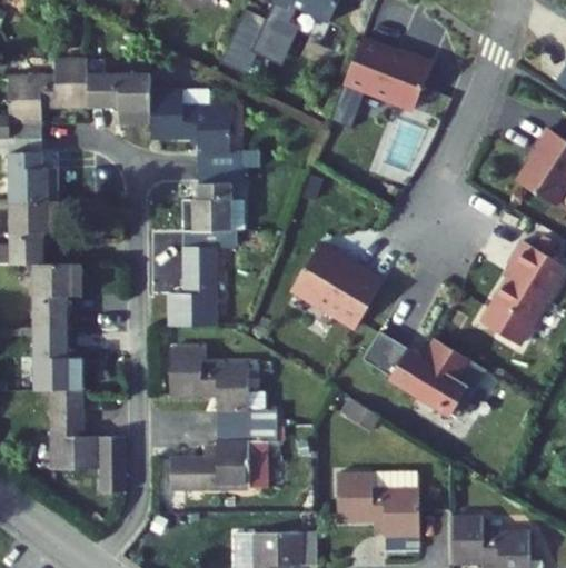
[(275,0),(272,5),(289,11),(291,8),(329,25),(340,0),(275,0)]
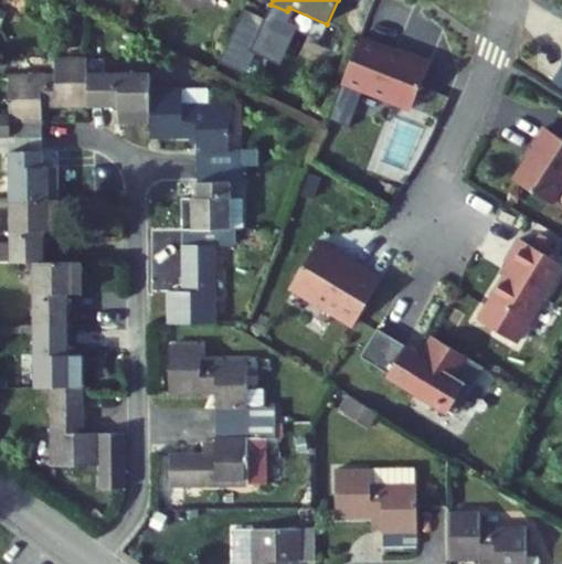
[(359,39),(339,84),(407,115),(428,66),(405,56),(404,59),(375,46),(374,49),(359,42),(360,40),(359,39)]
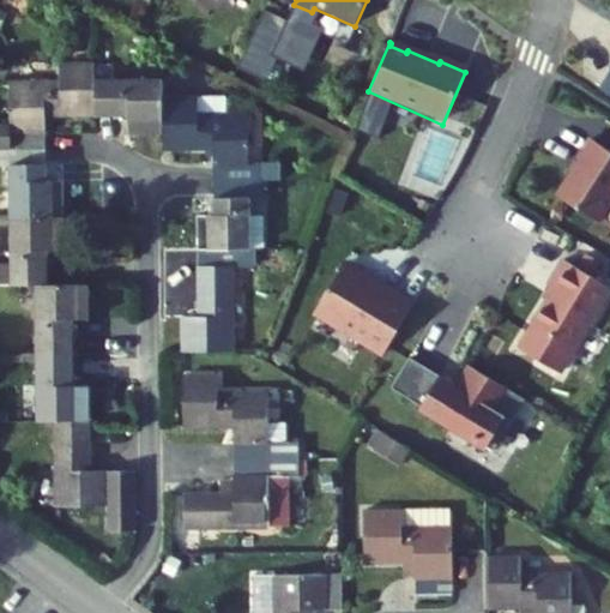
[(44,152),(43,119),(94,118),(92,82),(92,65),(58,66),(58,83),(8,84),(8,132),(0,131),(0,154),(8,154),(44,152)]
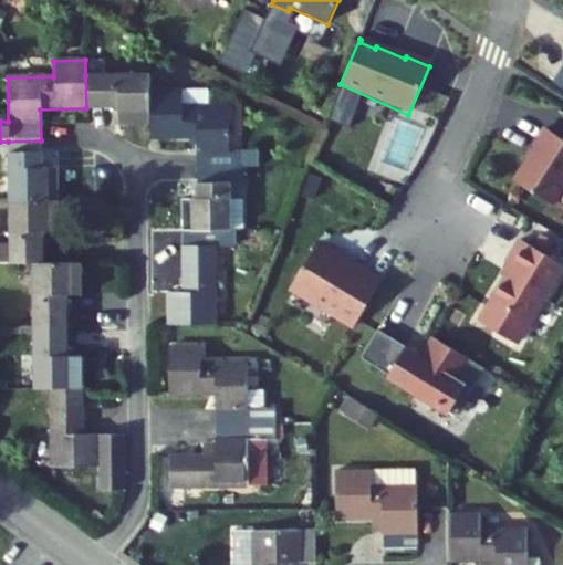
[(117,108),(117,124),(148,123),(148,91),(148,74),(85,75),(86,108),(117,108)]
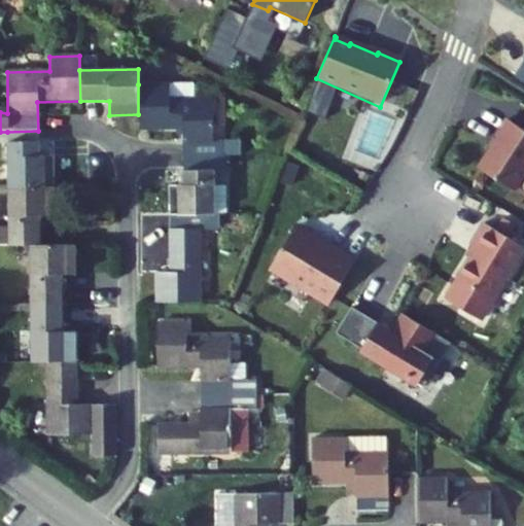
[(180,129),(180,140),(180,156),(226,155),(254,155),(254,140),(226,140),(211,140),(210,100),(167,101),(167,85),(138,84),(138,114),(139,129),(180,129)]
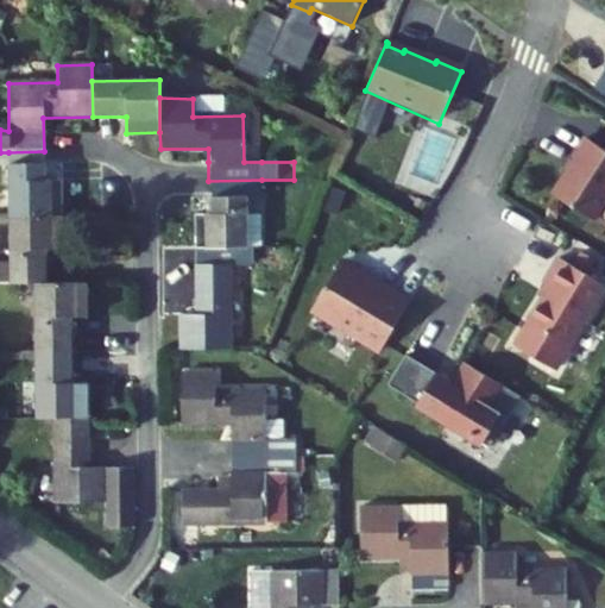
[(604,217),(604,151),(592,143),(579,164),(581,165),(560,200),(600,226),(604,217)]
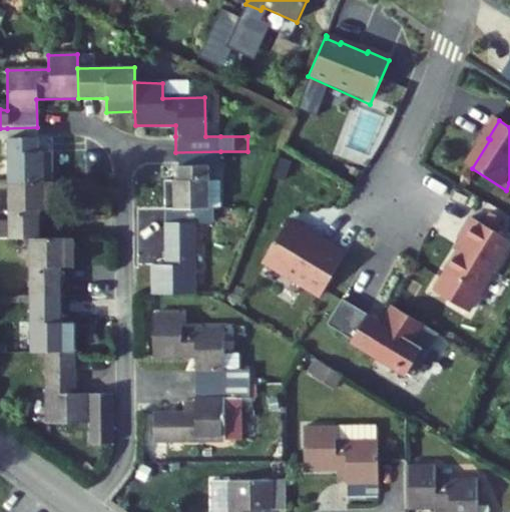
[(37,155),(37,139),(37,127),(7,128),(8,183),(52,181),(51,154),(37,155)]
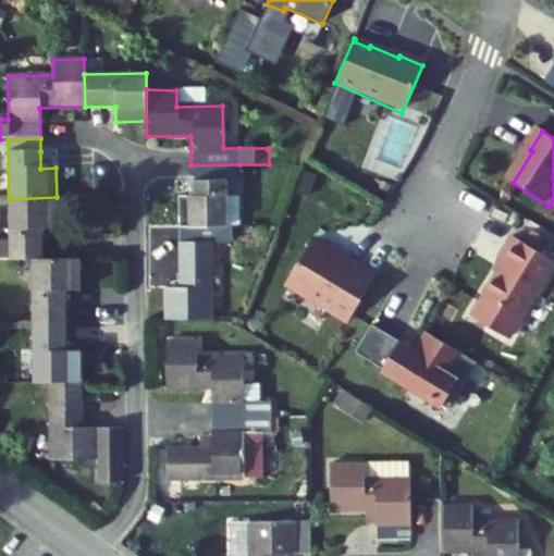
[(192,197),(176,197),(176,226),(223,225),(223,181),(239,181),(239,164),(191,165),(191,180),(192,197)]
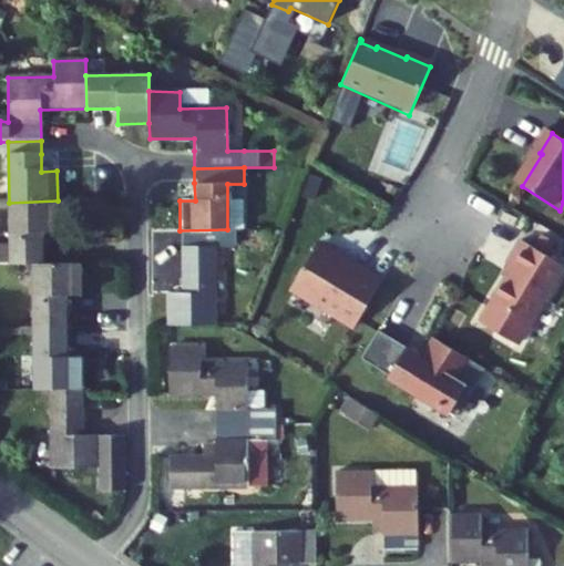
[(43,232),(58,232),(58,201),(9,203),(9,264),(33,263),(44,263),(43,232)]
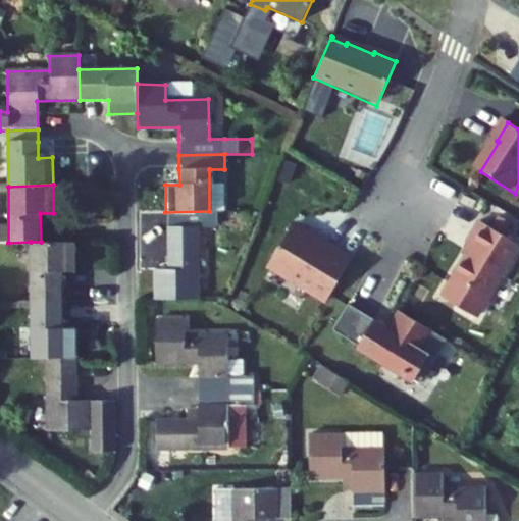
[(211,211),(209,211),(165,212),(165,269),(155,269),(155,299),(199,298),(198,227),(211,226),(211,211)]
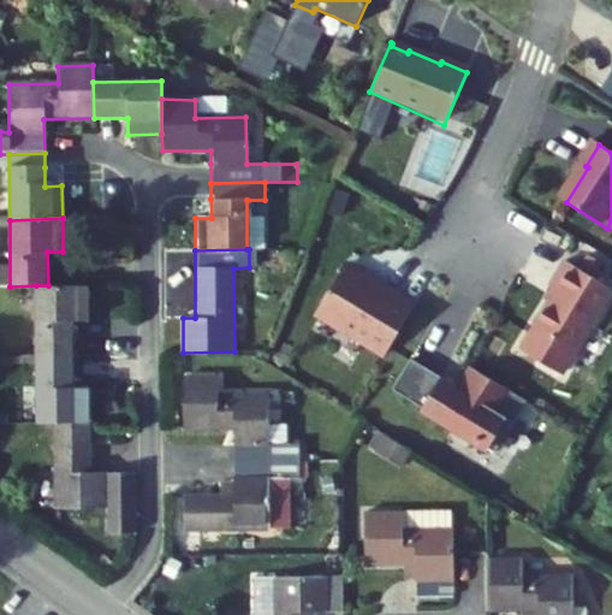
[(611,308),(611,289),(572,266),(557,291),(564,295),(541,332),(583,358),(611,308)]
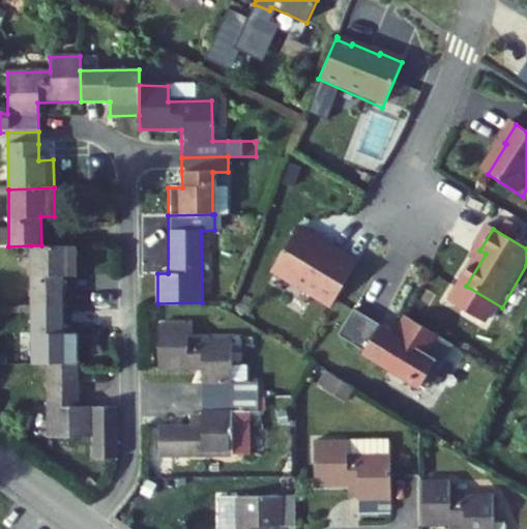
[(277,273),(338,309),(362,266),(332,250),(331,251),(301,233),(277,273)]
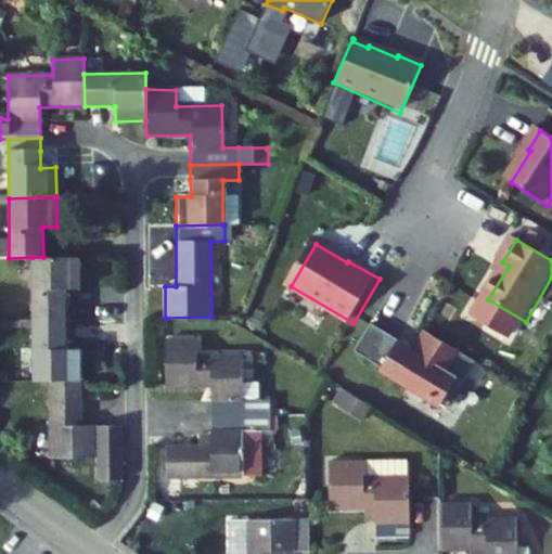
[(80,288),(79,256),(43,257),(33,257),(34,320),(65,320),(64,288),(80,288)]
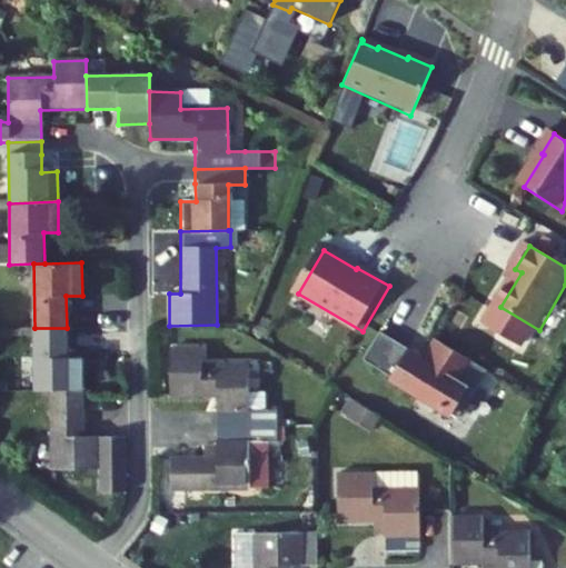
[(82,358),(67,358),(67,328),(35,328),(36,389),(47,389),(83,388),(82,358)]
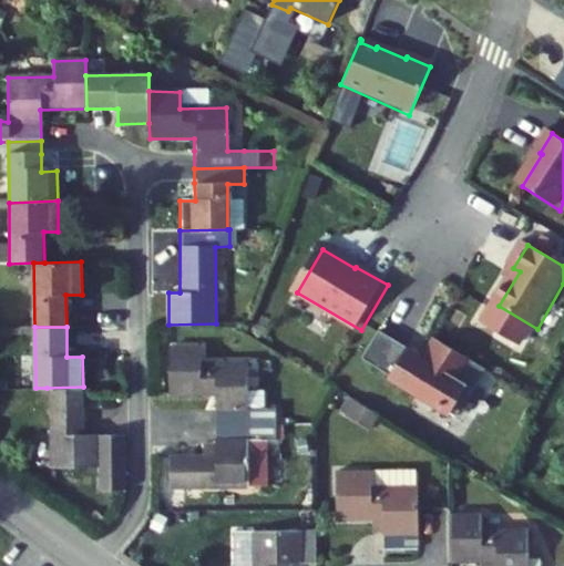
[(459,380),(471,360),(441,342),(428,364),(411,354),(413,351),(385,335),(367,362),(462,420),(480,392),(459,380)]
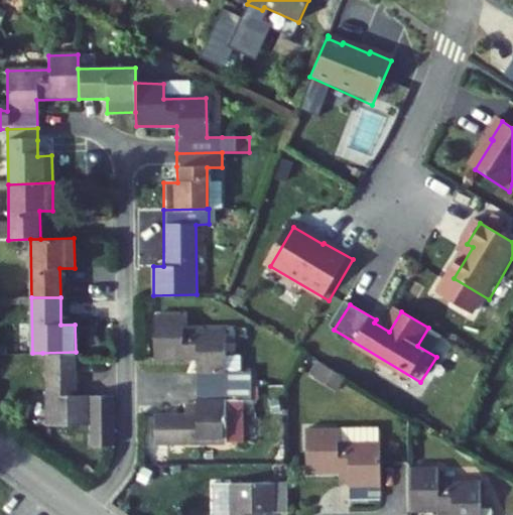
[(197,357),(197,385),(252,384),(252,371),(227,371),(226,328),(155,328),(155,358),(197,357)]
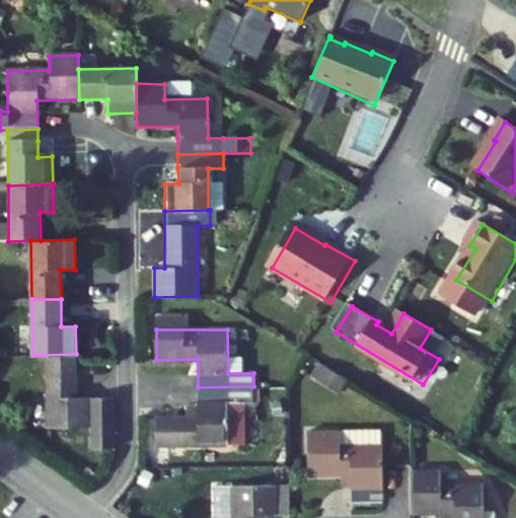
[(114,394),(76,394),(76,354),(43,355),(45,426),(90,426),(91,445),(114,445),(114,394)]
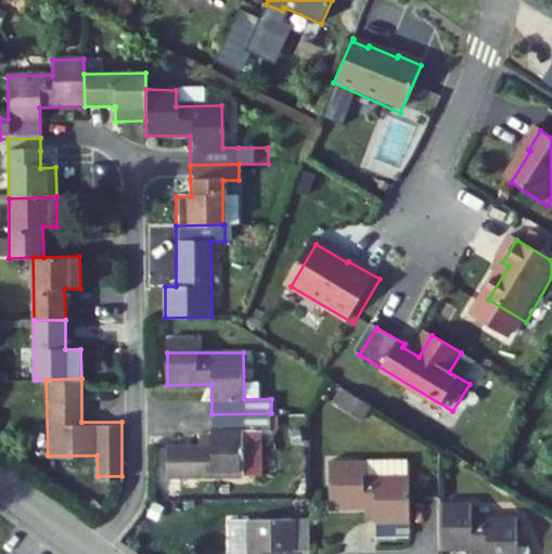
[(339,403),(363,419),(368,412),(372,404),(348,389),(339,403)]
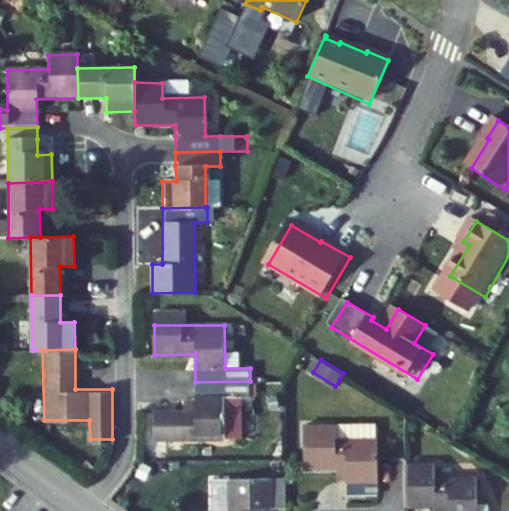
[(155,441),(225,439),(225,418),(225,396),(240,395),(251,395),(250,381),(195,382),(195,400),(195,409),(183,410),(155,411),(155,441)]
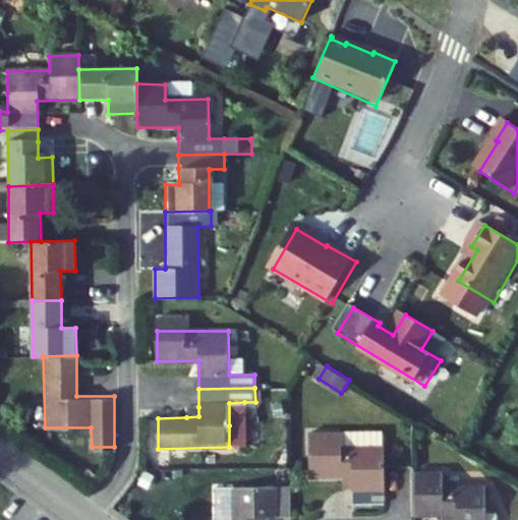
[(229,403),(229,425),(229,447),(245,446),(244,402),(229,403)]
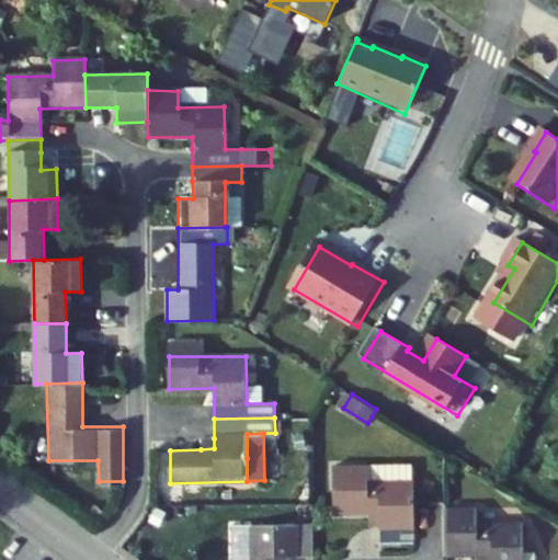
[(214,448),(214,438),(201,438),(201,449),(214,448)]
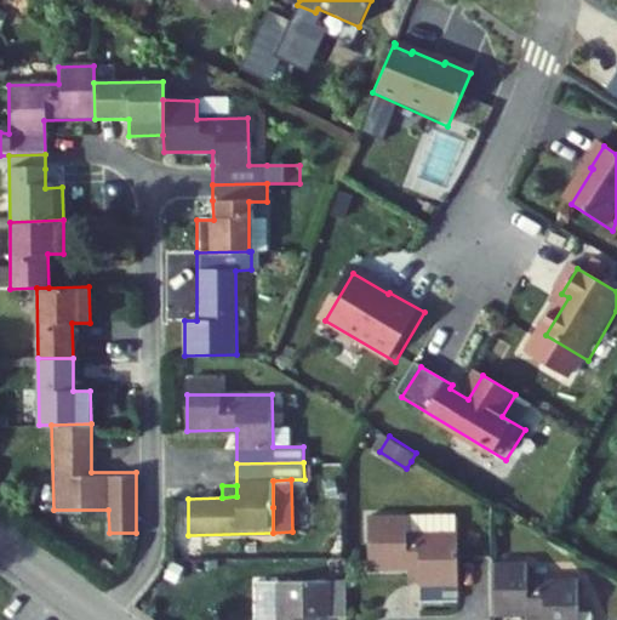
[(371,518),(370,567),(394,567),(406,567),(418,567),(418,579),(418,598),(452,598),(453,557),(452,532),(405,532),(406,517),(371,518)]
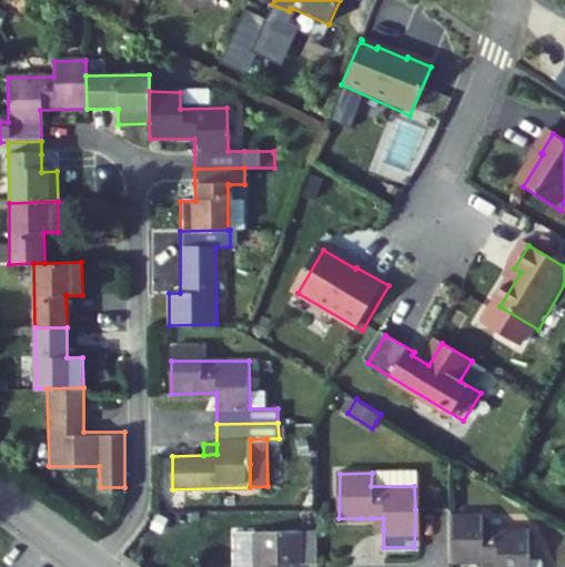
[(493,566),(527,566),(527,527),(482,527),(482,512),(447,512),(449,558),(483,558),(494,558),(493,566)]
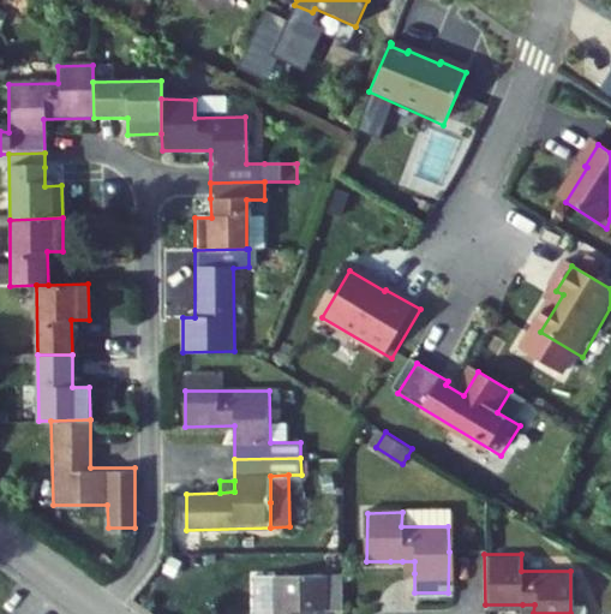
[(402,561),(402,573),(414,573),(414,561),(402,561)]
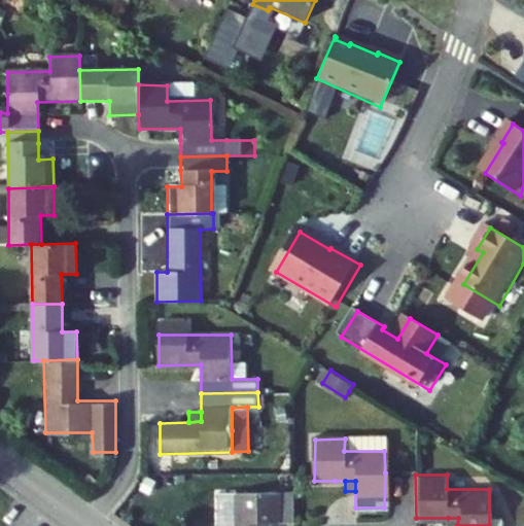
[(265,525),(266,523),(272,523),(295,522),(294,491),(233,492),(233,525),(265,525)]
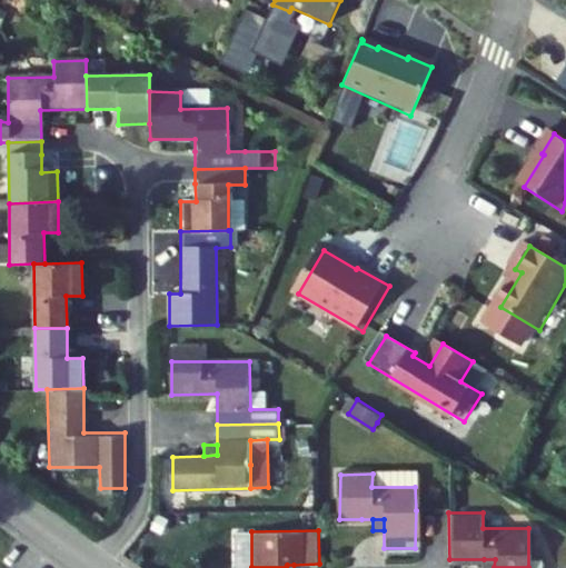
[(232,567),(251,567),(251,531),(232,534),(232,567)]
